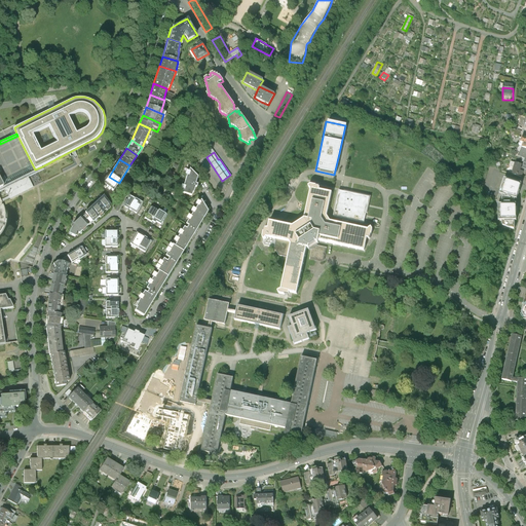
[(521,164),(511,161),(509,166),(514,167),(512,175),(521,177),(523,172),(520,171),(521,164)]
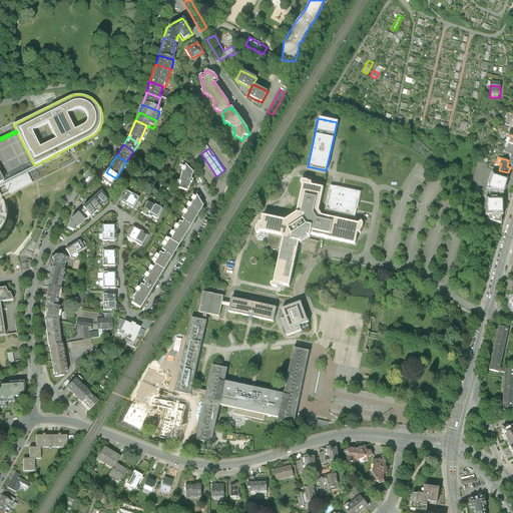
[(0,181),(0,192),(2,196),(8,193),(10,195),(33,183),(28,173),(43,166),(41,162),(34,165),(4,180),(0,181)]
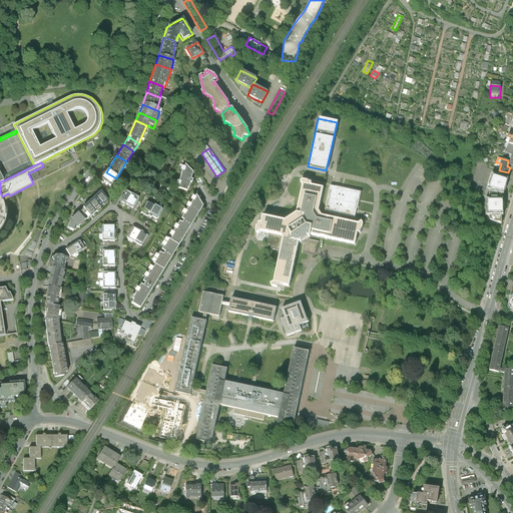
[(184,163),(176,187),(185,190),(188,181),(190,182),(191,180),(192,178),(190,177),(192,171),(184,163)]
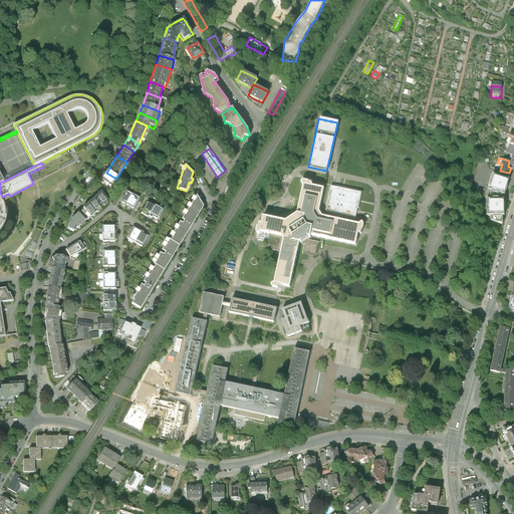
[(106,173),(100,182),(110,188),(116,179),(106,173)]
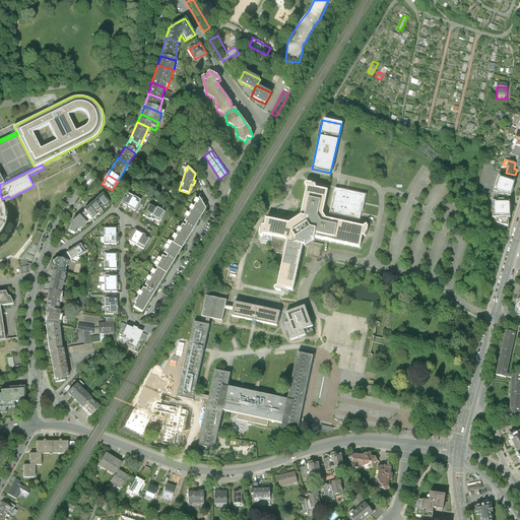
[(515,182),(497,177),(494,187),(493,192),(492,195),(492,196),(492,203),(493,219),(496,219),(497,222),(509,226),(509,218),(510,218),(510,202),(508,202),(508,199),(509,197),(511,197),(515,182)]
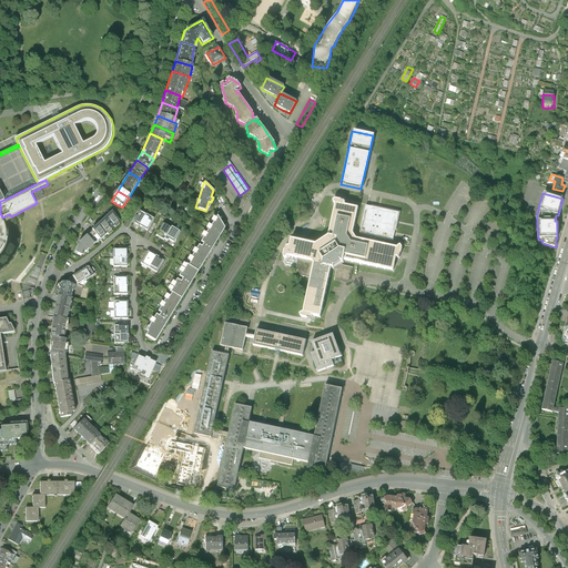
[(307,242),(291,239),(288,246),(284,245),(282,255),(284,259),(288,255),(298,257),(297,262),(296,266),(296,267),(295,269),(300,276),(310,277),(302,312),(300,314),(301,317),(306,317),(305,321),(311,322),(314,322),(315,317),(320,317),(330,269),(335,270),(334,280),(341,281),(345,282),(350,283),(351,277),(351,275),(353,267),(342,265),(343,260),(393,270),(394,263),(395,256),(399,257),(399,254),(402,247),(399,244),(397,245),(397,247),(373,242),(369,242),(355,239),(352,232),(357,208),(344,204),(344,201),(343,200),(336,199),(334,199),(332,200),(334,203),(327,235),(314,243),(307,242)]
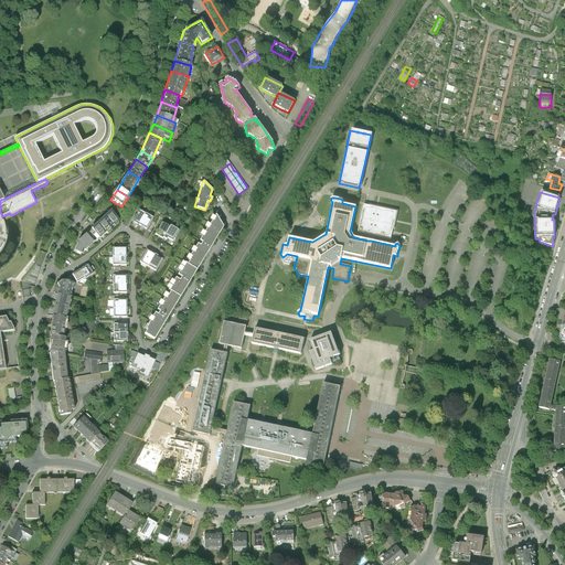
[(397,212),(364,205),(358,233),(369,235),(368,241),(371,241),(372,238),(374,240),(375,237),(392,241),(397,212)]
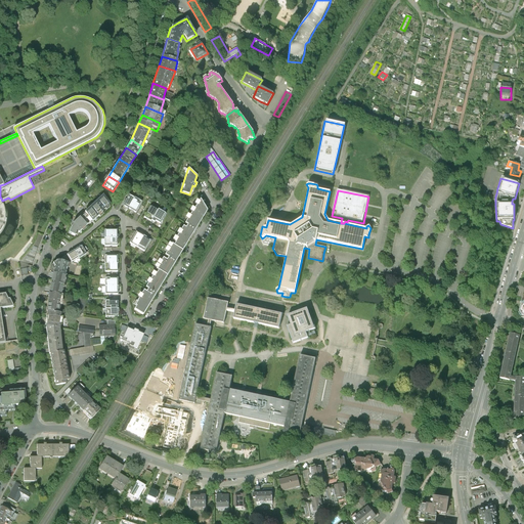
[(135,200),(128,195),(122,208),(129,211),(135,200)]
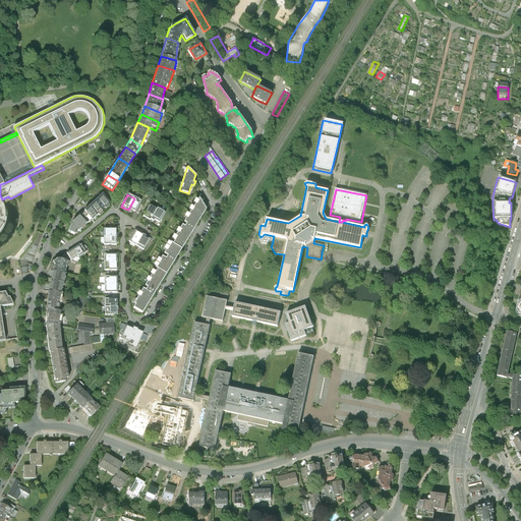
[(88,216),(81,222),(85,226),(108,205),(101,196),(84,212),(88,216)]
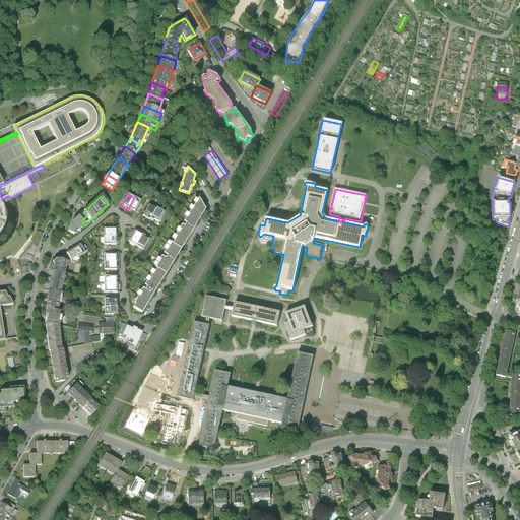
[(172,243),(181,248),(193,228),(204,209),(197,197),(183,220),(185,222),(183,225),(180,224),(174,235),(176,236),(172,243)]
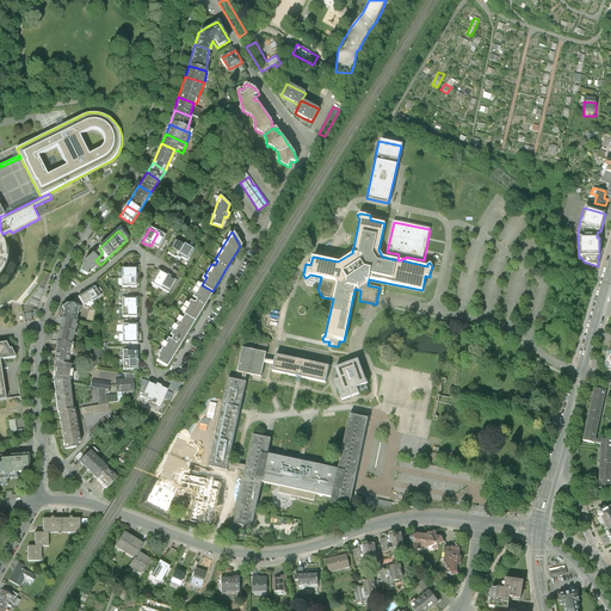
[(166,238),(158,233),(150,246),(158,251),(166,238)]
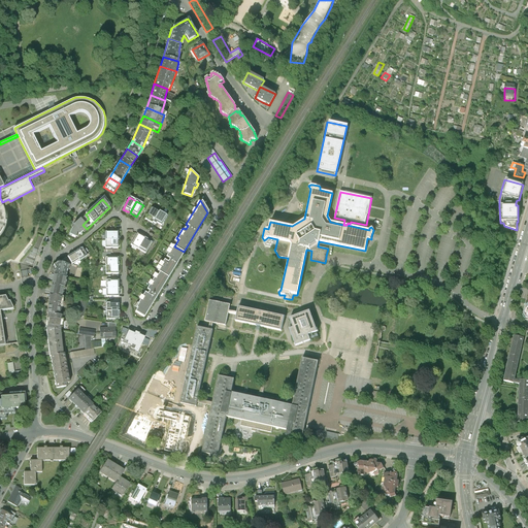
[(158,213),(151,209),(145,220),(154,224),(158,213)]
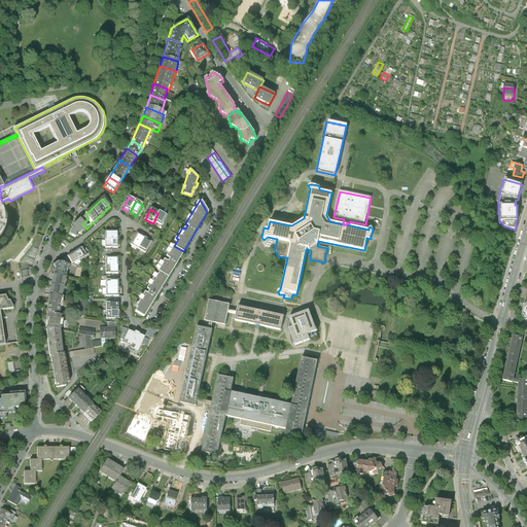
[(166,217),(157,213),(153,223),(161,226),(166,217)]
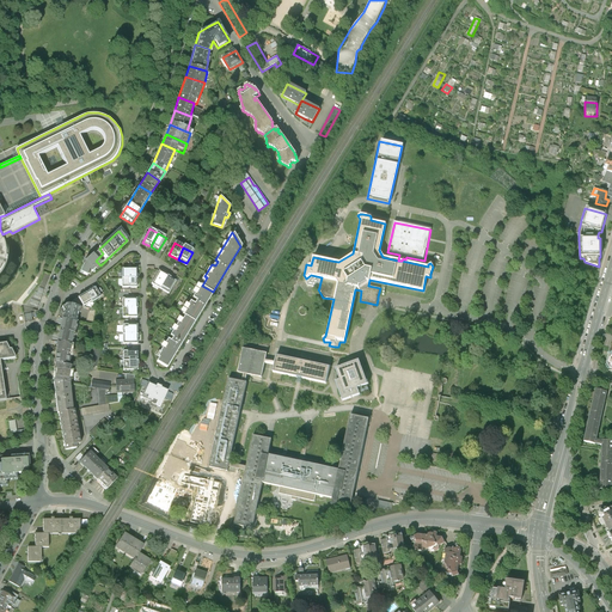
[(101,265),(96,261),(91,256),(83,263),(78,275),(86,279),(101,265)]
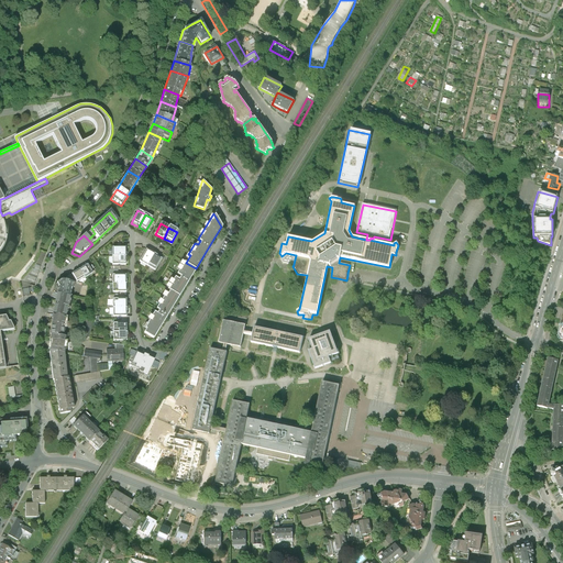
[(112,246),(112,255),(127,255),(125,246),(112,246)]
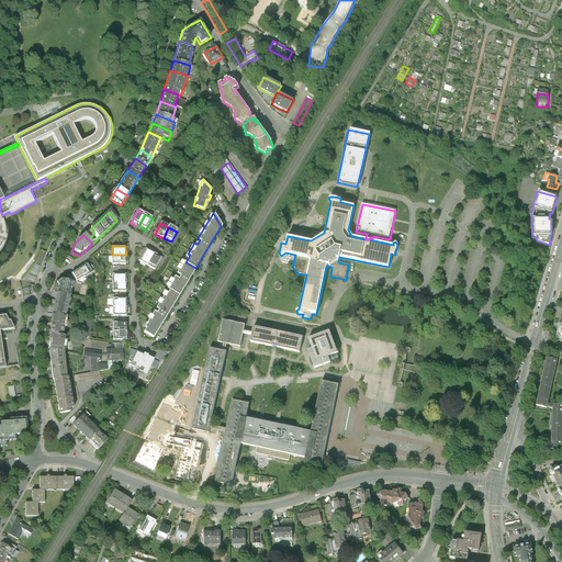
[(168,257),(171,251),(165,248),(161,254),(168,257)]
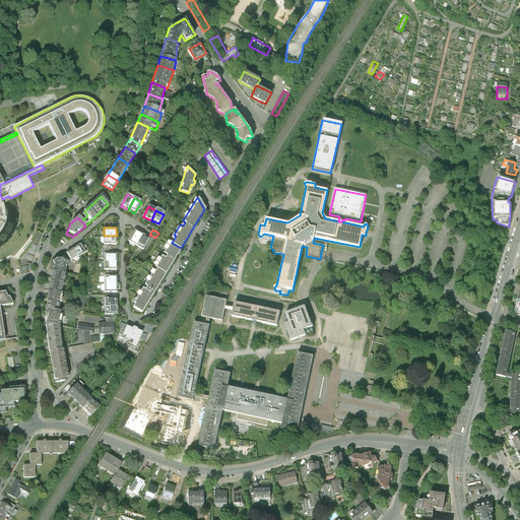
[(128,244),(135,248),(142,236),(135,232),(128,244)]
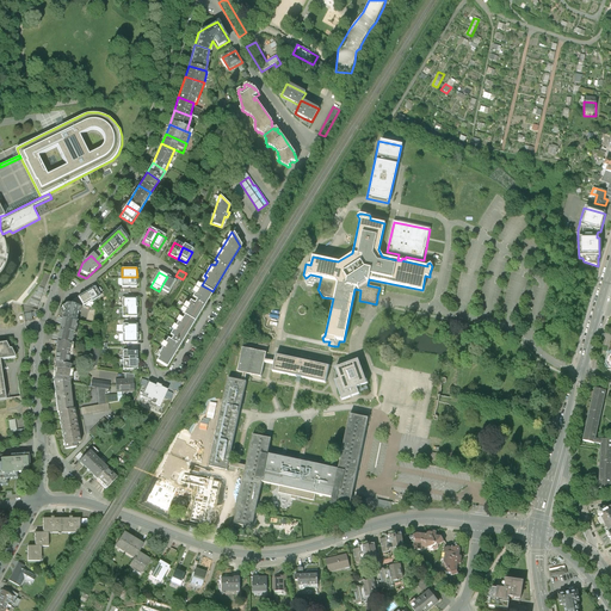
[(122,277),(122,288),(137,287),(137,277),(122,277)]
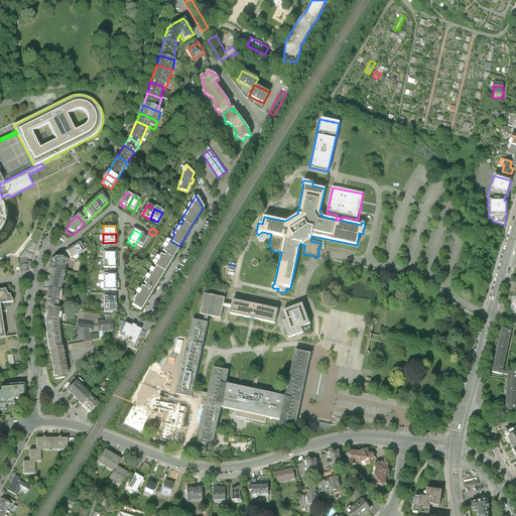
[(134,246),(142,250),(148,238),(141,234),(134,246)]
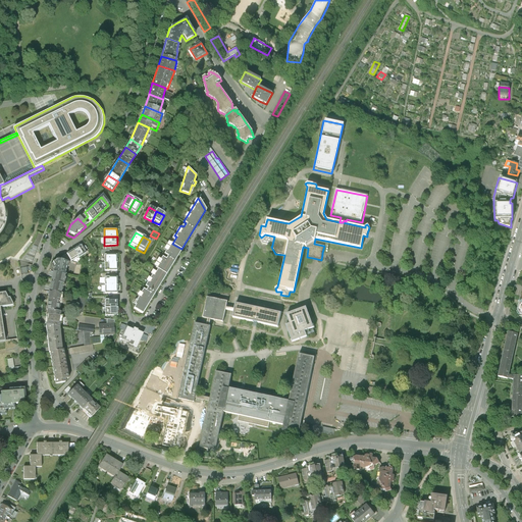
[(181,249),(172,244),(170,243),(163,253),(166,256),(164,259),(161,257),(154,267),(156,269),(165,274),(174,260),(181,249)]
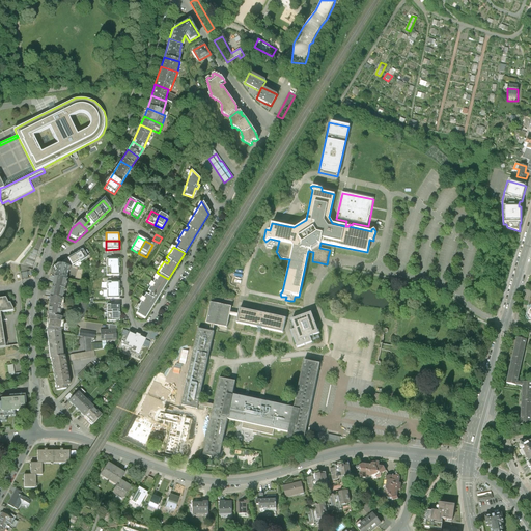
[(80,261),(87,257),(86,255),(88,254),(86,250),(84,252),(82,249),(75,253),(80,261)]
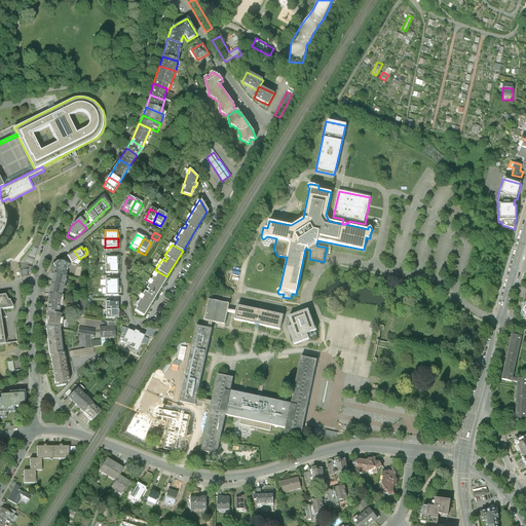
[(72,264),(79,259),(74,251),(66,256),(72,264)]
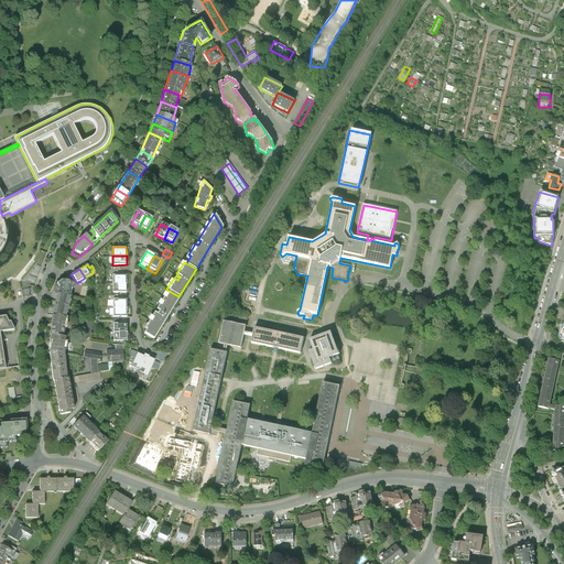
[(127,283),(127,275),(118,275),(112,275),(114,284),(127,283)]
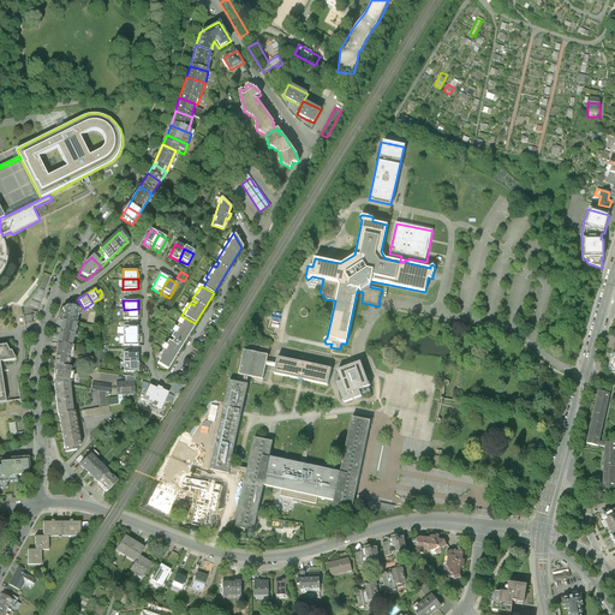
[(66,304),(63,321),(79,323),(83,308),(66,304)]
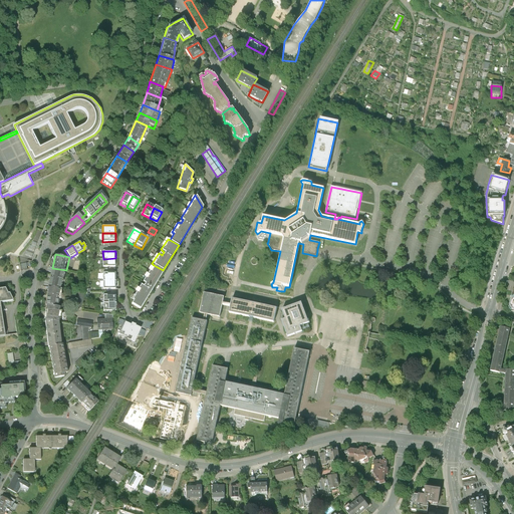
[(116,266),(115,258),(103,259),(103,266),(116,266)]
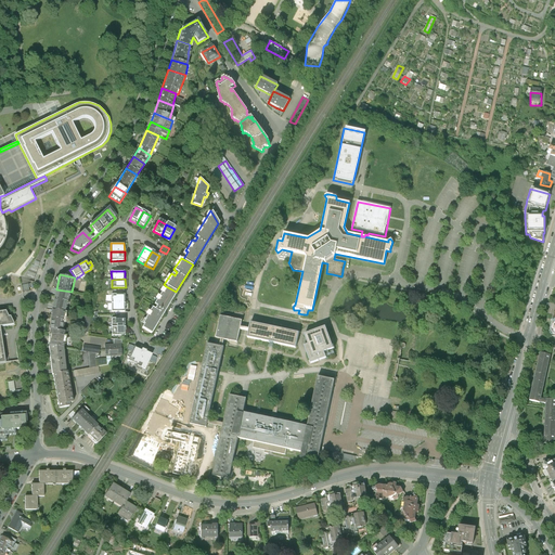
[(164,311),(176,292),(166,286),(164,289),(163,288),(153,304),(156,306),(154,309),(151,307),(141,323),(143,324),(141,327),(151,333),(164,311)]
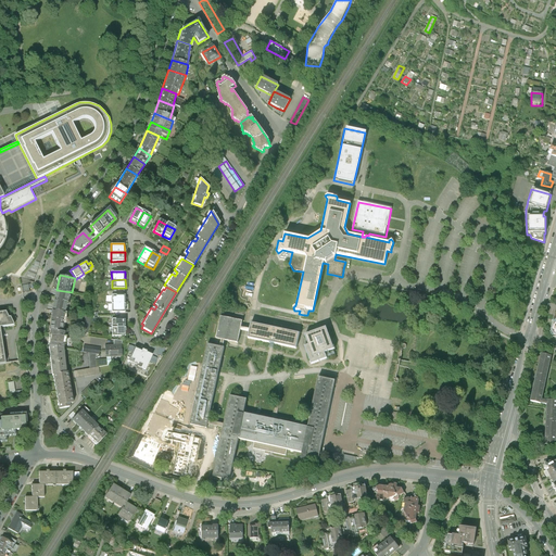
[(54,301),(52,313),(68,314),(72,292),(57,290),(54,301)]
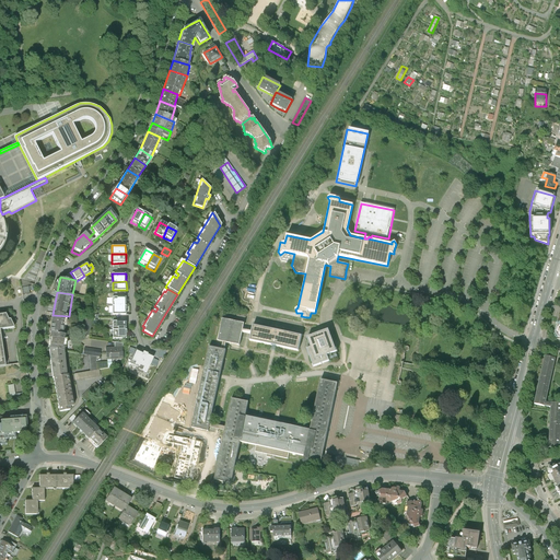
[(113,298),(113,306),(126,306),(126,298),(113,298)]
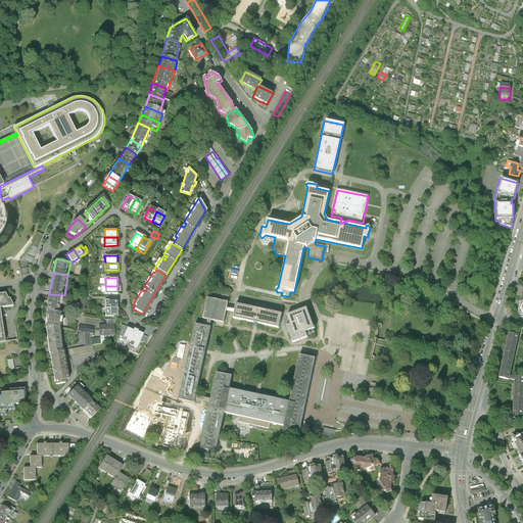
[(105,286),(105,294),(117,294),(117,286),(105,286)]
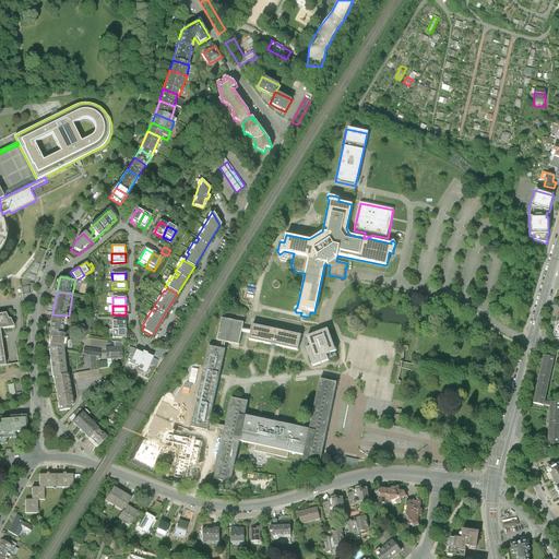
[(0,366),(6,365),(0,330),(15,328),(11,319),(9,319),(6,313),(0,313),(0,366)]
